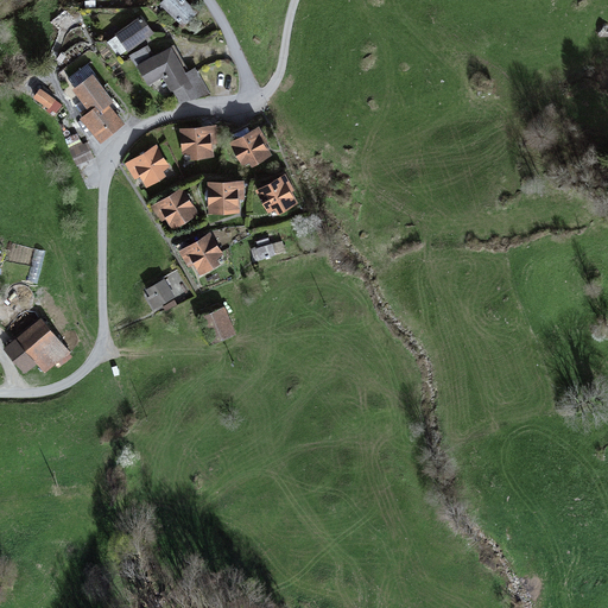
[(165,0),(162,4),(183,25),(196,12),(183,0),(165,0)]
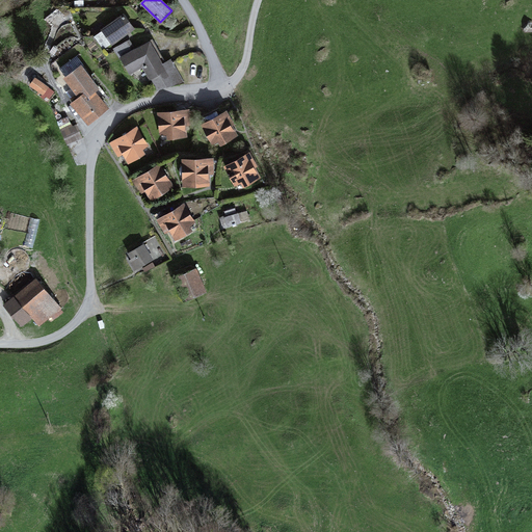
[(124,16),(102,30),(111,44),(133,28),(124,16)]
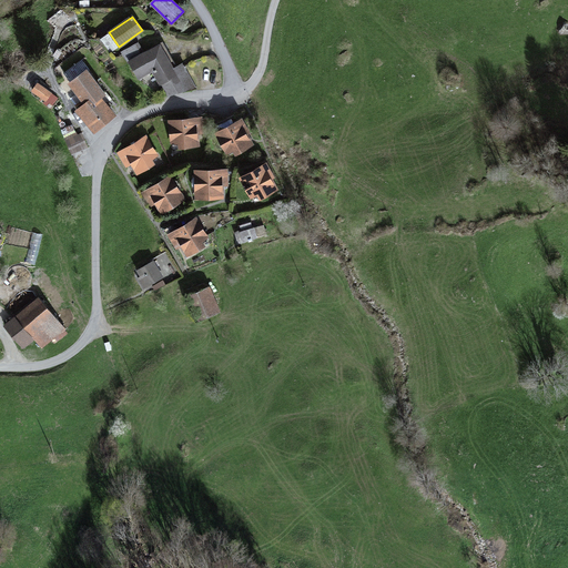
[(109,32),(100,39),(110,53),(119,47),(109,32)]
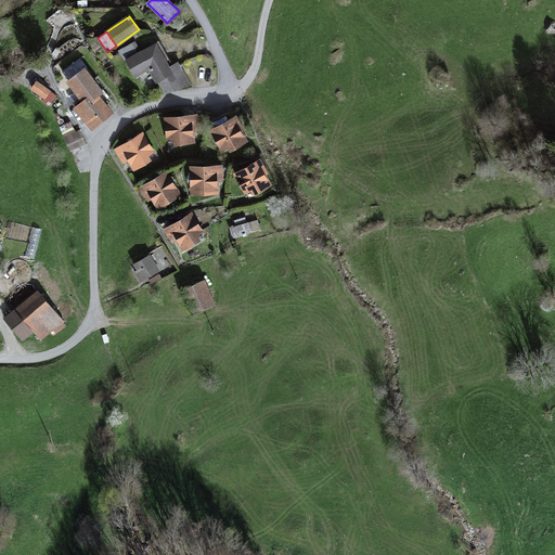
[(168,67),(172,64),(159,40),(138,52),(139,54),(155,44),(168,67)]
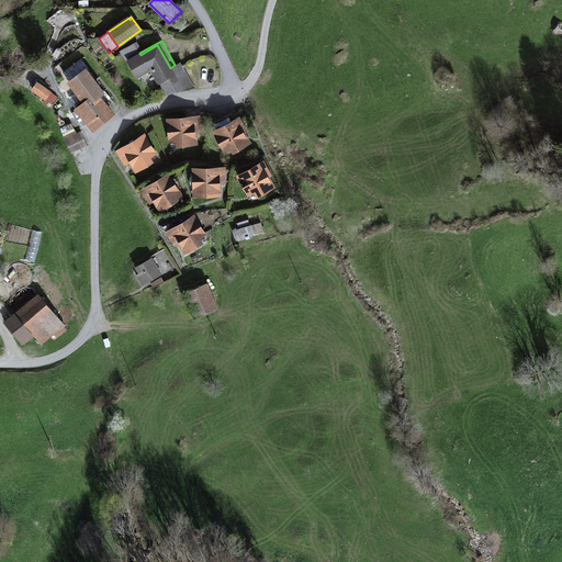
[(150,68),(159,82),(173,75),(157,45),(141,55),(139,53),(135,45),(122,53),(127,63),(128,62),(136,77),(150,68)]
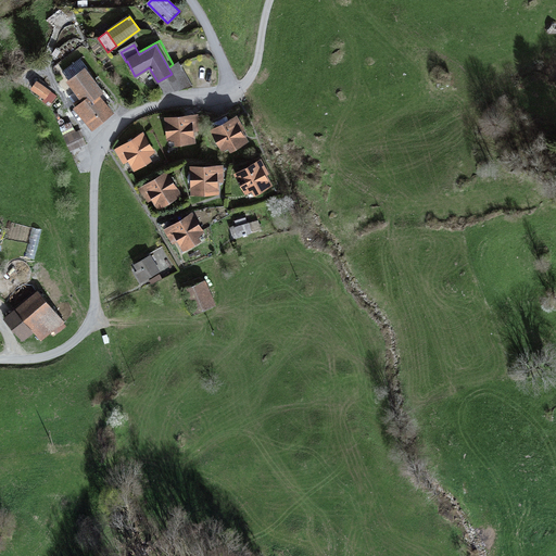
[(87,68),(80,59),(62,73),(70,83),(84,71),(87,68)]
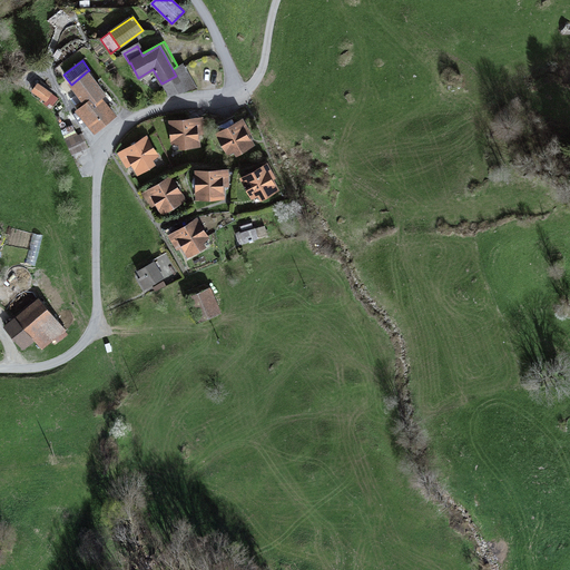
[(168,97),(198,89),(183,62),(177,66),(173,69),(176,76),(161,84),(168,97)]
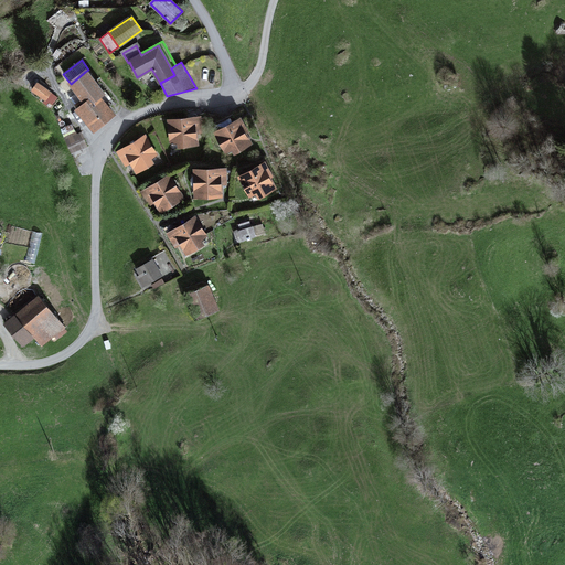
[(83,99),(86,104),(102,93),(85,72),(71,84),(81,97),(83,99)]
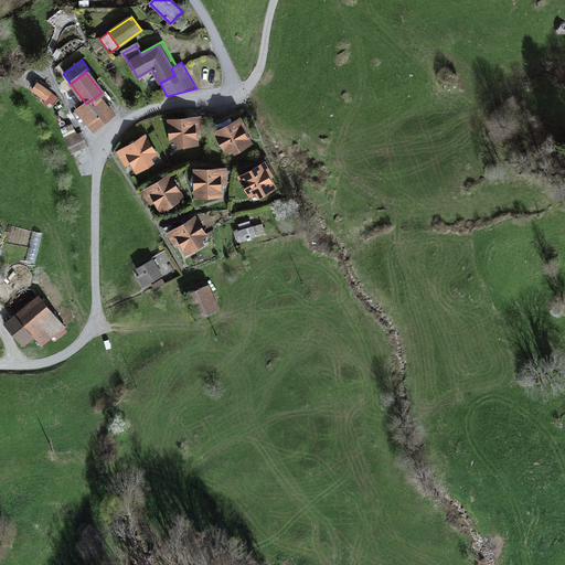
[(32,89),(49,102),(56,93),(40,80),(32,89)]
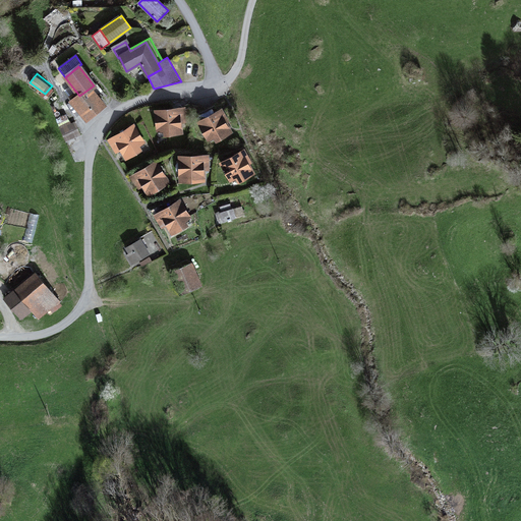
[(102,92),(97,83),(94,85),(79,96),(76,92),(69,97),(85,119),(104,105),(97,96),(102,92)]
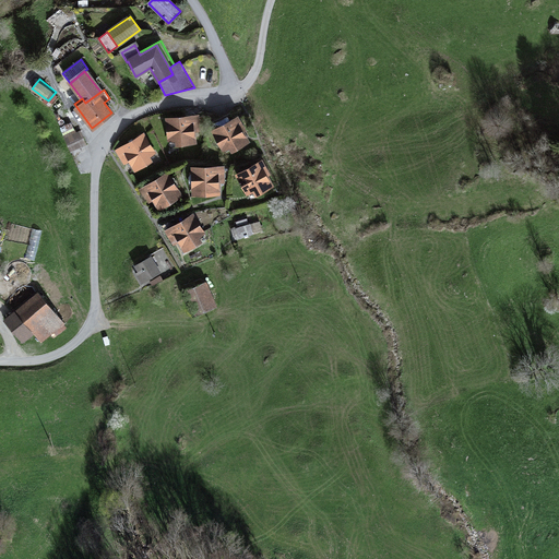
[(246,141),(230,113),(210,123),(223,149),(229,145),(230,146),(233,149),(246,141)]
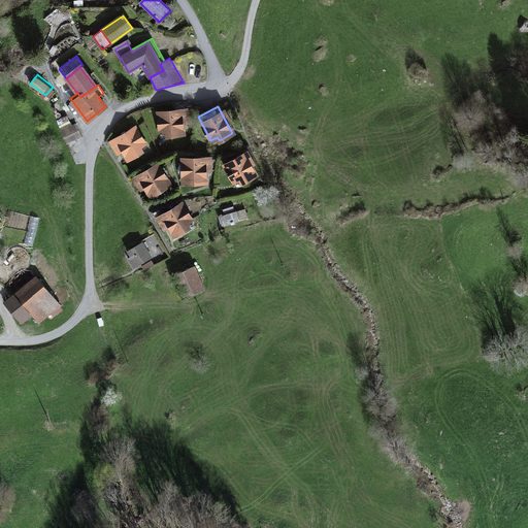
[(159,113),(161,131),(167,131),(167,134),(168,135),(183,133),(182,125),(180,111),(159,113)]
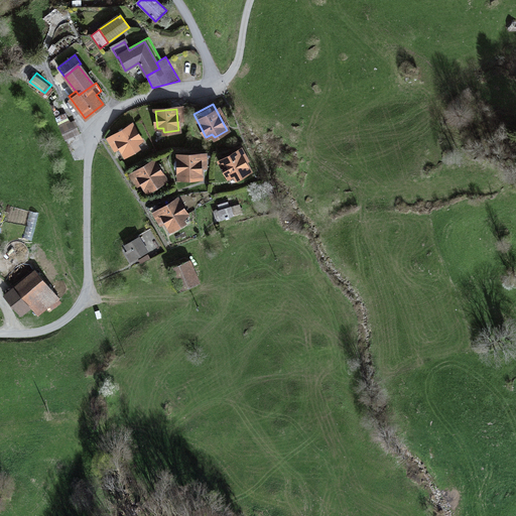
[(58,124),(66,140),(80,134),(75,121),(70,123),(69,120),(58,124)]
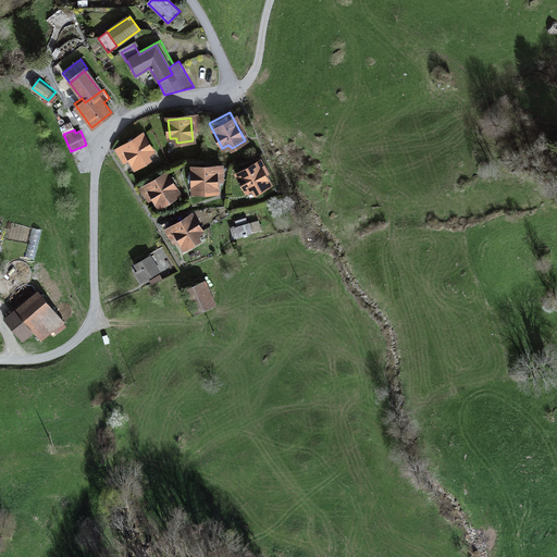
[(152,151),(143,136),(118,151),(123,161),(128,158),(135,168),(148,160),(148,159),(147,157),(148,153),(151,151),(152,151)]
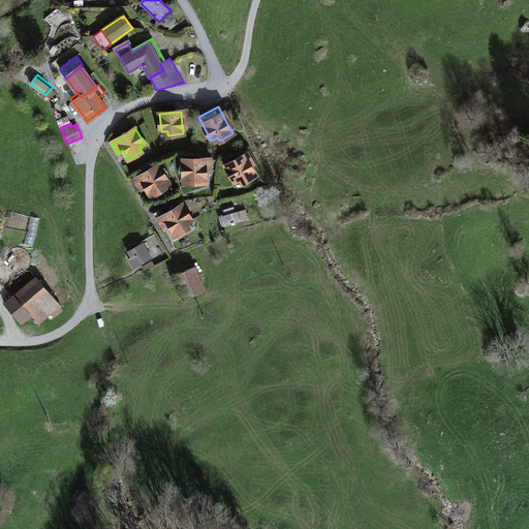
[(226,166),(235,182),(240,179),(242,183),(256,176),(245,156),(226,166)]
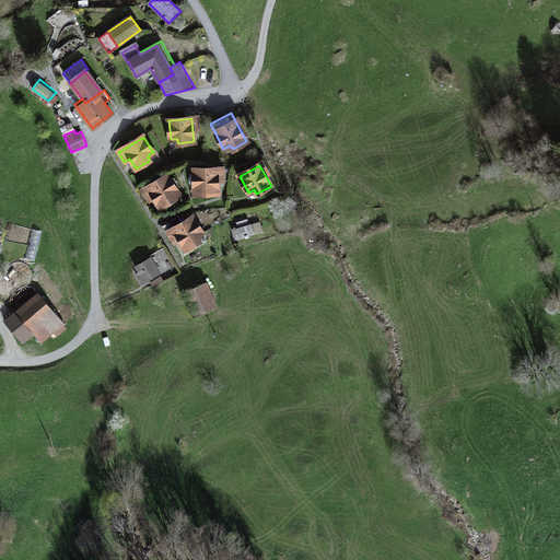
[(194,181),(198,184),(198,194),(218,193),(218,184),(218,170),(194,171),(194,174),(194,181)]
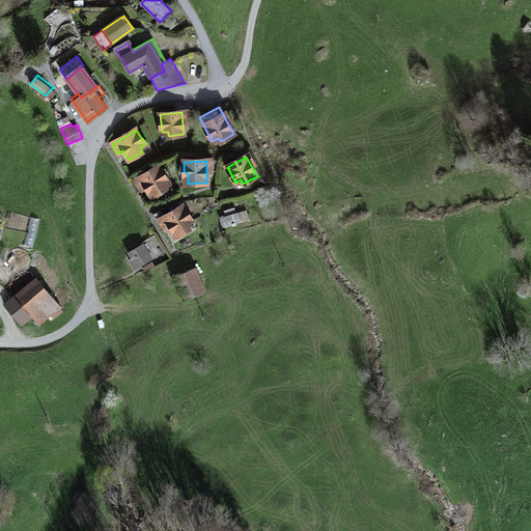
[(188,184),(188,174),(184,171),(184,165),(182,165),(179,167),(179,174),(183,177),(185,177),(185,184),(188,184)]
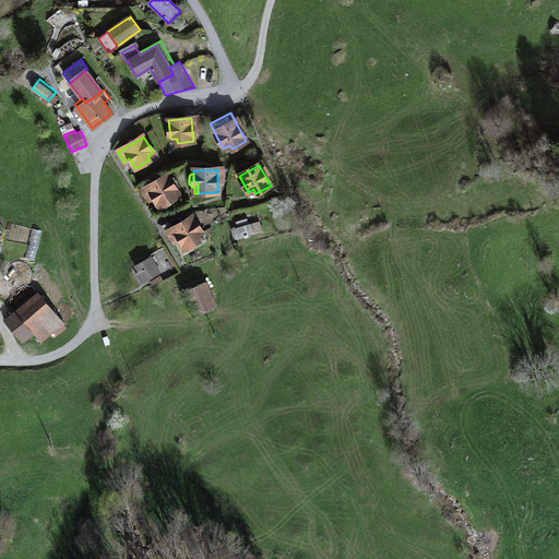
[(154,200),(159,207),(176,197),(171,189),(173,183),(167,175),(147,188),(154,200)]
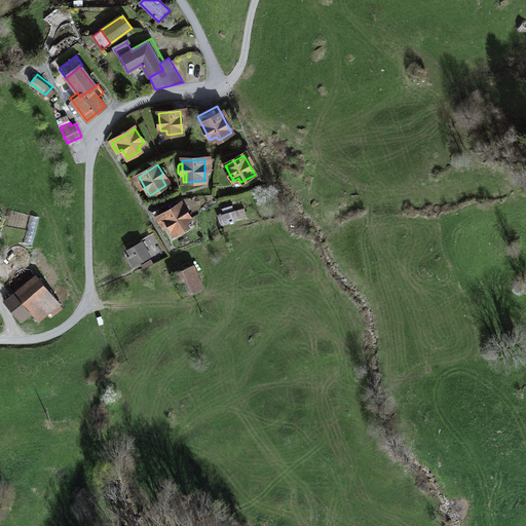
[(140,191),(145,188),(139,177),(134,180),(140,191)]
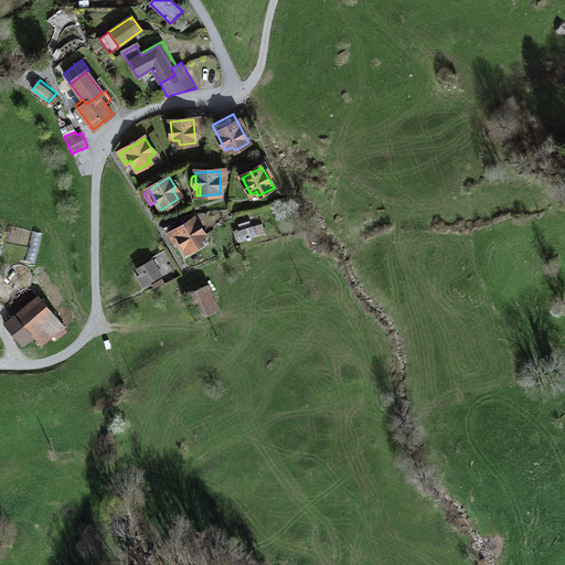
[(199,238),(204,235),(194,220),(169,235),(177,247),(182,244),(187,252),(201,243),(199,238)]
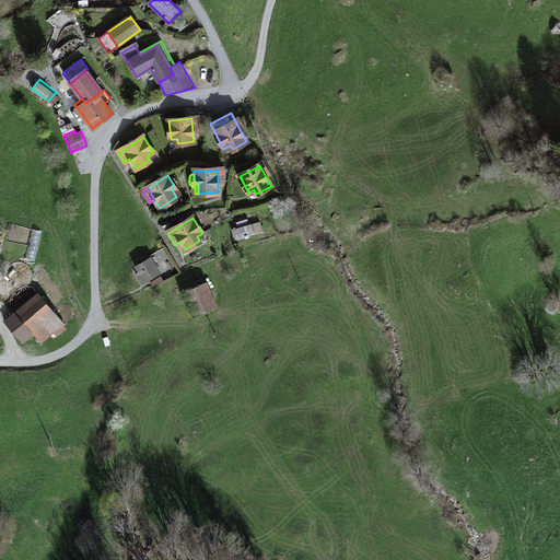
[(233,229),(235,238),(245,235),(246,236),(247,236),(247,234),(253,233),(249,223),(248,220),(237,224),(237,226),(233,229)]
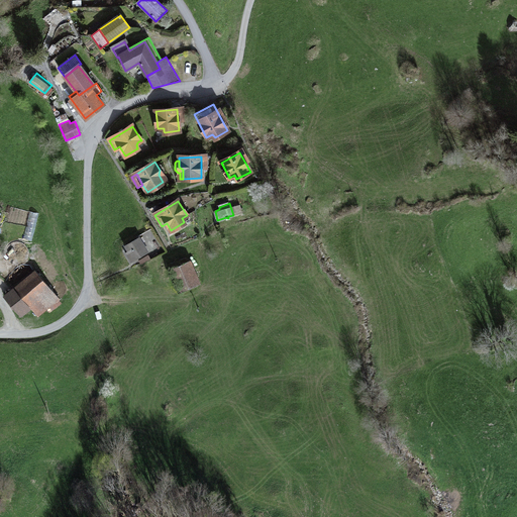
[(233,215),(242,212),(239,203),(230,206),(233,215)]
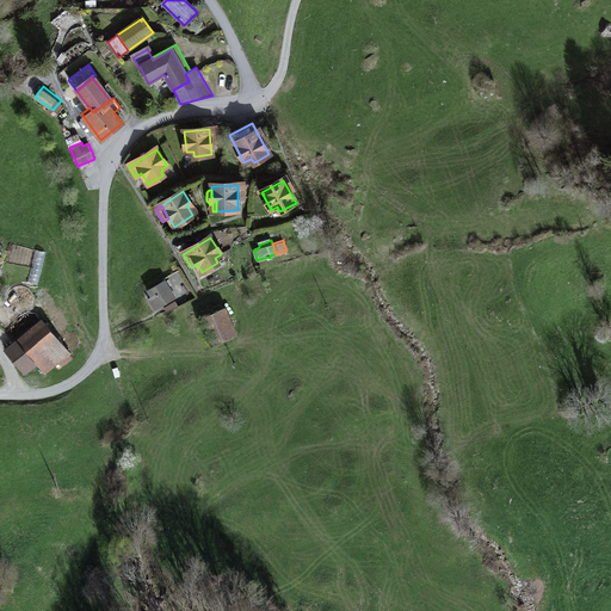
[(149,300),(155,309),(173,298),(165,283),(149,291),(153,297),(149,300)]
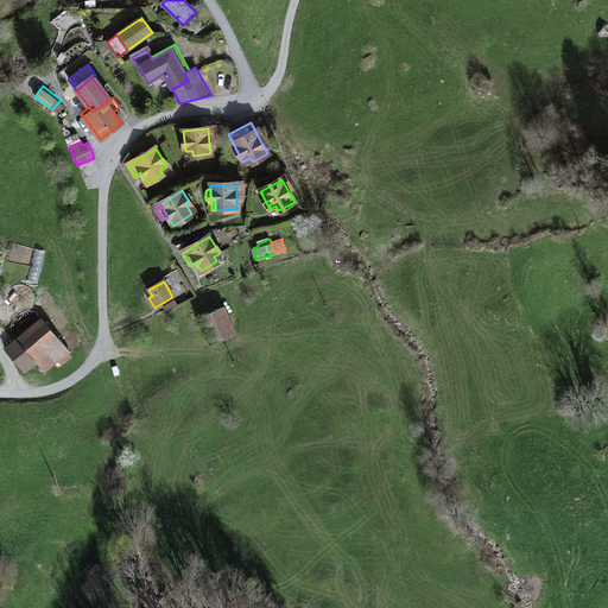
[(213,342),(235,334),(225,308),(221,309),(219,303),(201,310),(213,342)]
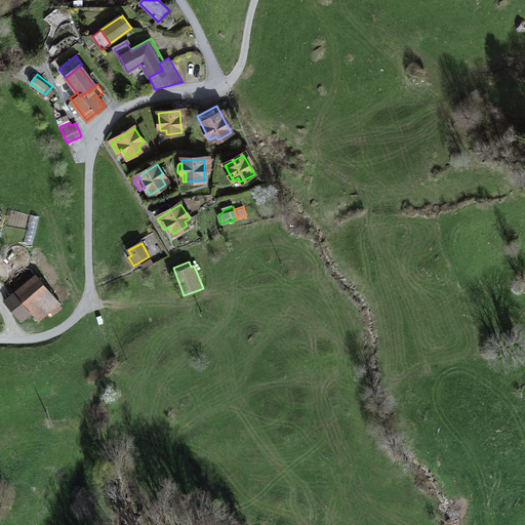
[(32,314),(38,322),(59,304),(36,275),(4,300),(22,321),(32,314)]
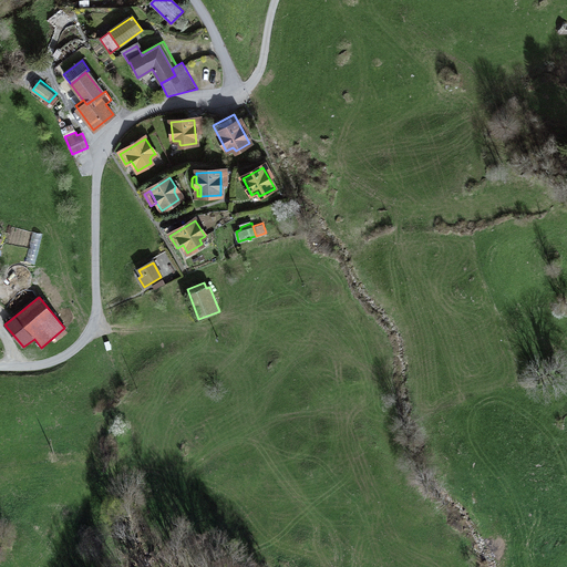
All buildings are outlined.
